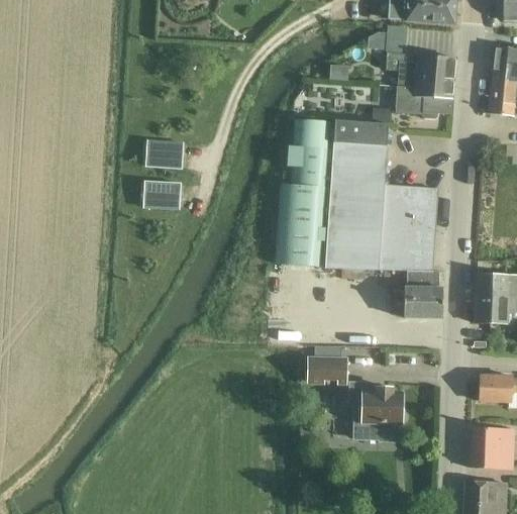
[(389,0),(388,19),(437,23),(437,22),(454,23),(456,0),(389,0)]
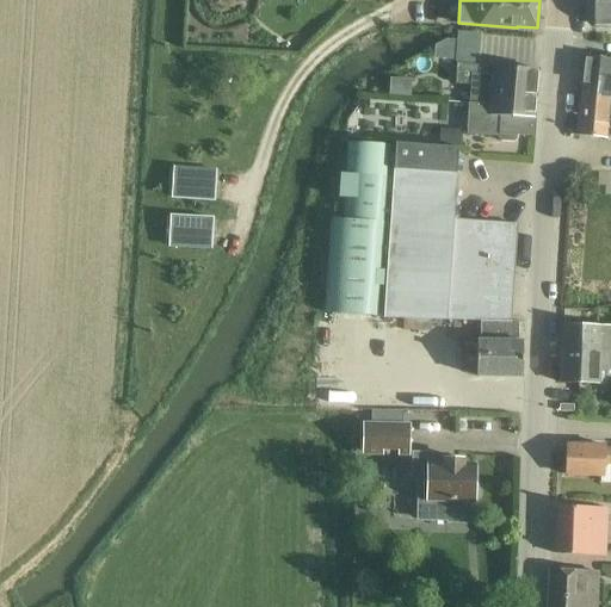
[(593,0),(596,24),(610,23),(610,0),(593,0)]
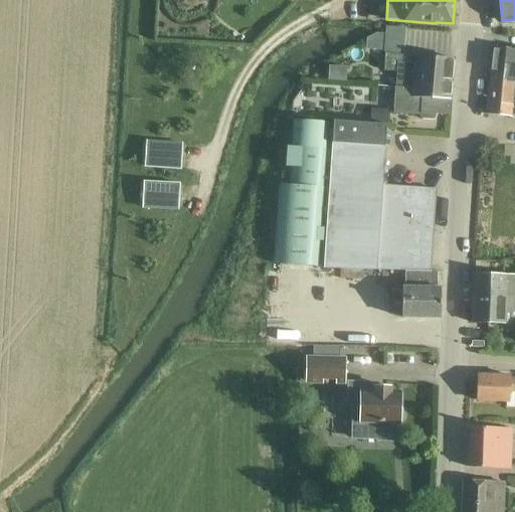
[(491,67),(490,77),(510,79),(510,81),(514,81),(514,46),(514,48),(494,46),(491,67)]
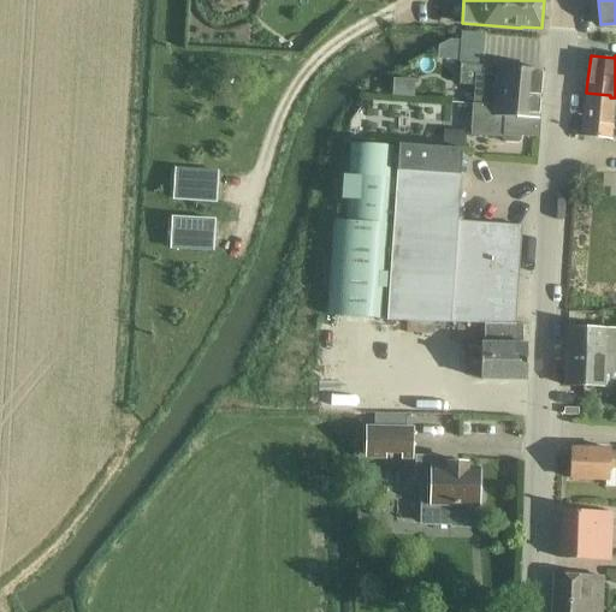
[(474,95),(495,96),(495,89),(543,93),(544,69),(496,65),(495,72),(484,72),(485,61),(461,60),(458,78),(475,79),(474,95)]
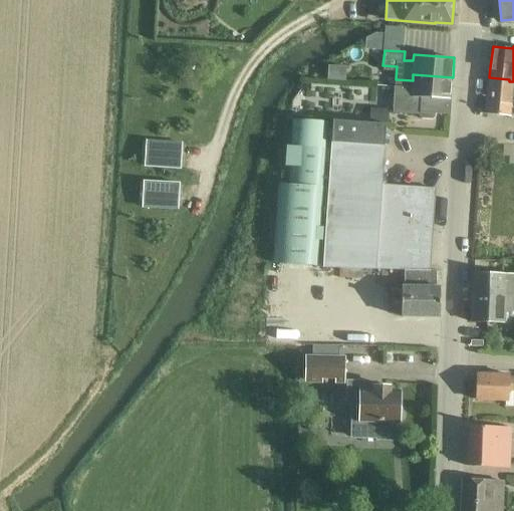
[(436,112),(450,112),(453,77),(413,74),(413,80),(412,86),(395,85),(395,90),(394,110),(420,111),(420,115),(422,117),(433,118),(436,115),(436,112)]
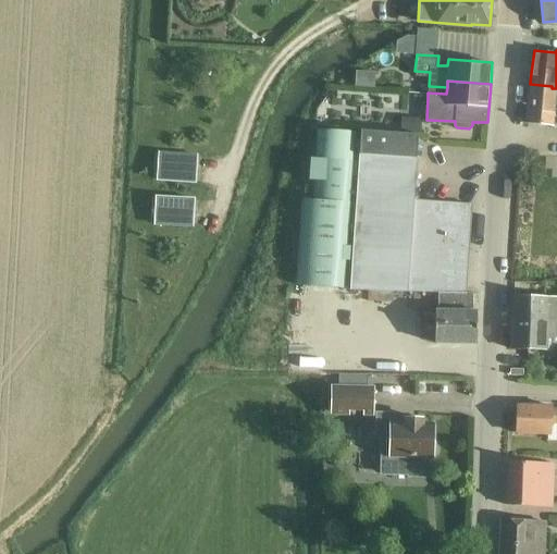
[(525,121),(556,124),(556,100),(549,100),(552,86),(530,84),(525,121)]
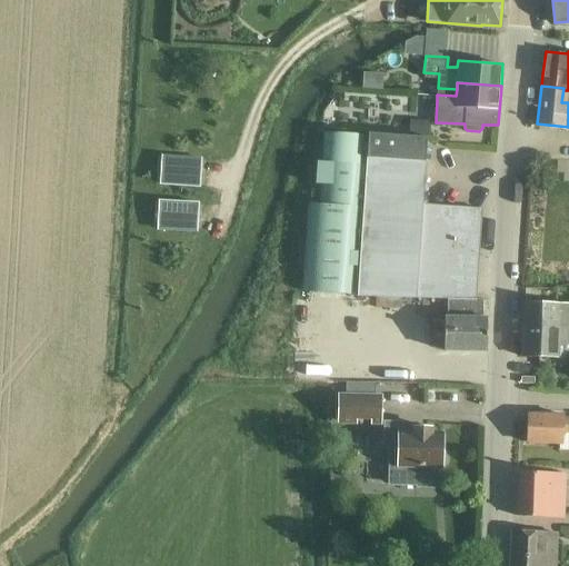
[(411,118),(410,132),(430,133),(431,119),(411,118)]
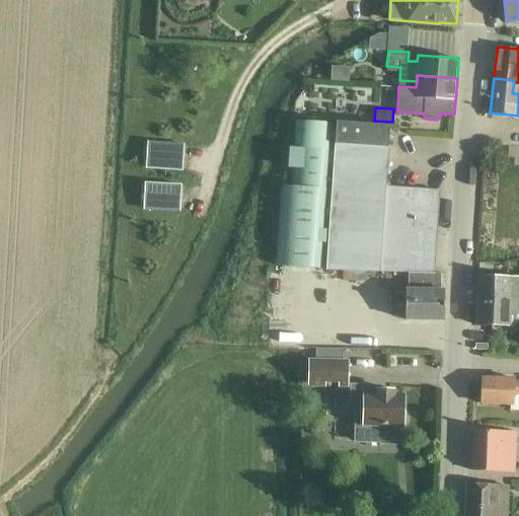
[(278,249),(277,264),(329,268),(410,269),(434,271),(439,189),(385,185),(389,123),(369,122),(332,121),(295,120),(294,147),(290,147),(289,165),(293,166),(292,183),(290,183),(282,183),(280,216),(278,249)]
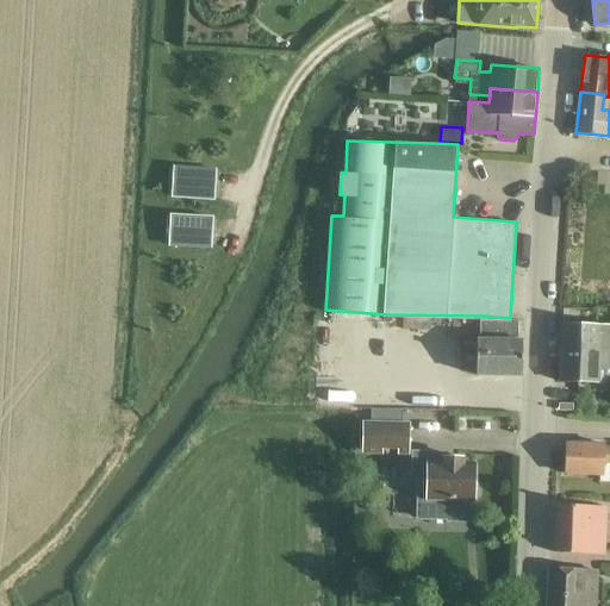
[(174,166),(173,194),(215,198),(216,168),(174,166)]
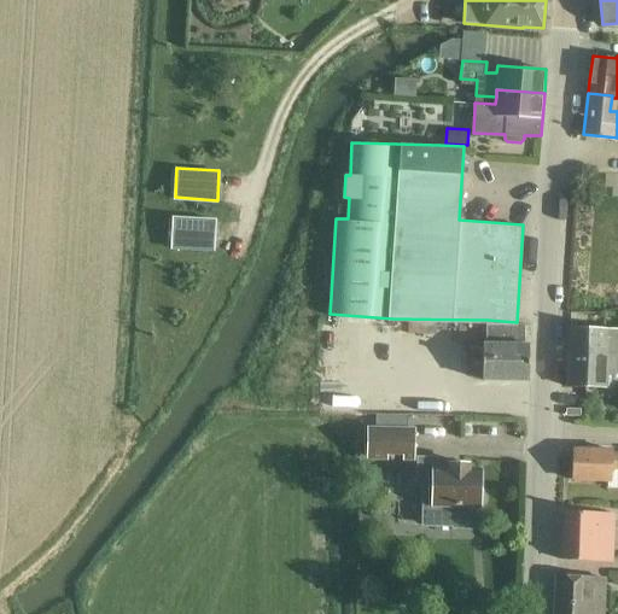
[(174,217),(172,246),(214,249),(216,220),(174,217)]
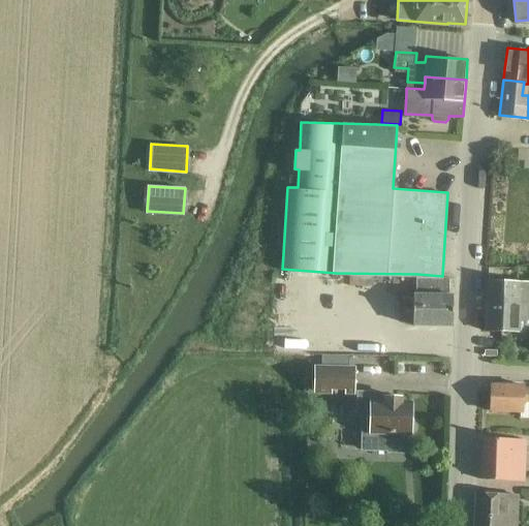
[(413,289),(412,323),(432,325),(448,325),(453,325),(453,294),(447,294),(448,276),(442,276),(417,274),(416,289),(413,289)]
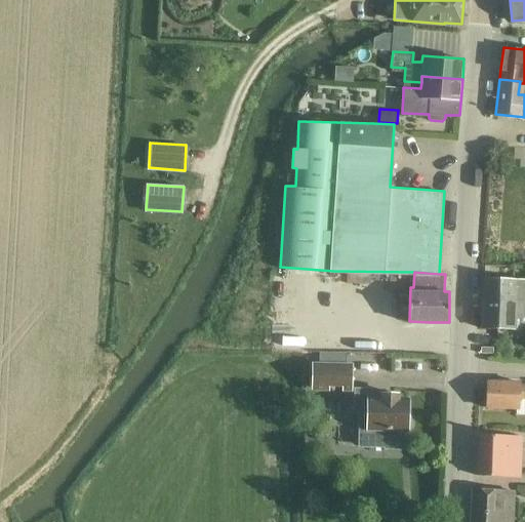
[(482,278),(482,296),(515,297),(515,302),(524,302),(524,279),(502,279),(486,278),(482,278)]
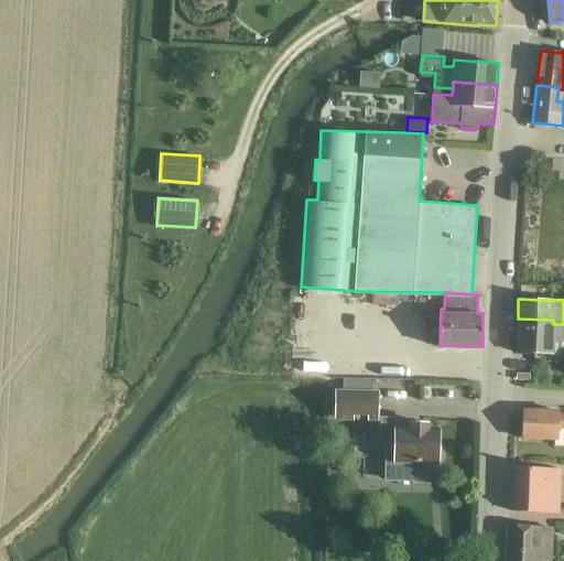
[(518,319),(517,352),(518,352),(539,353),(552,353),(552,338),(563,338),(563,324),(553,324),(553,320),(518,319)]
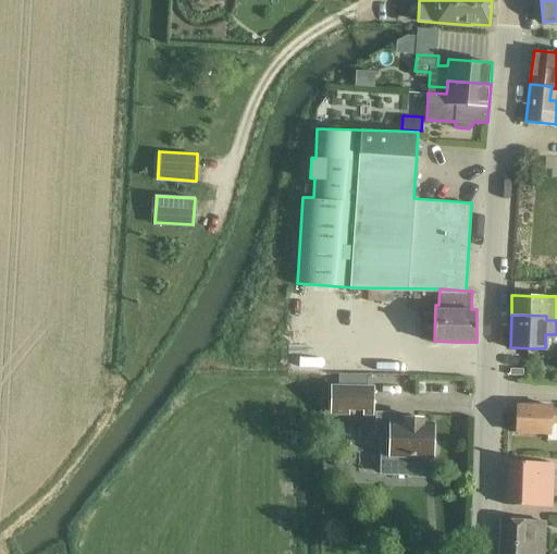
[(331,383),(330,414),(349,415),(349,409),(363,409),(363,414),(373,415),(374,384),(331,383)]
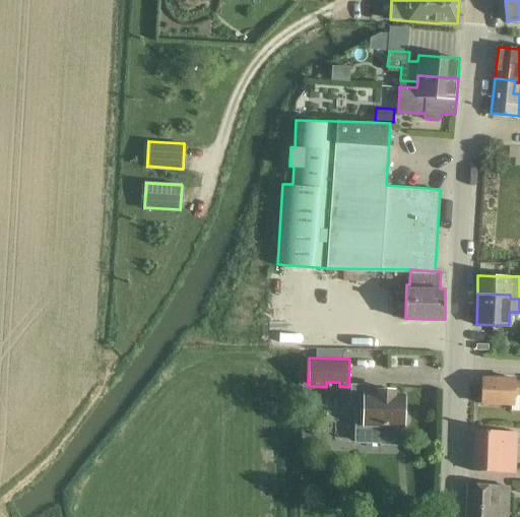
[(515,377),(503,377),(482,376),(481,402),(511,403),(511,409),(519,408),(519,380),(515,380),(515,377)]
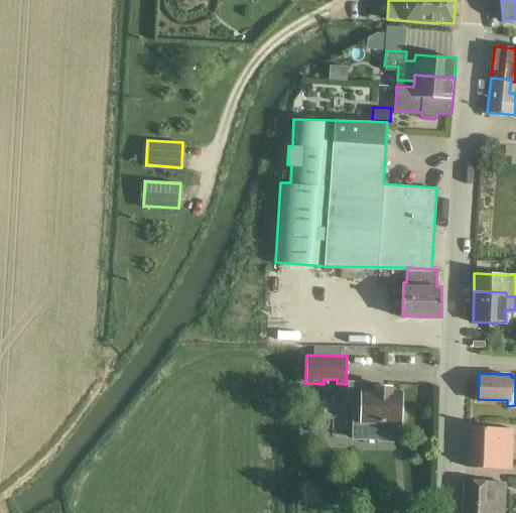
[(377,440),(397,440),(398,421),(400,421),(401,392),(391,391),(391,386),(376,386),(376,391),(364,391),(364,381),(350,381),(349,403),(362,404),(361,435),(377,435),(377,440)]
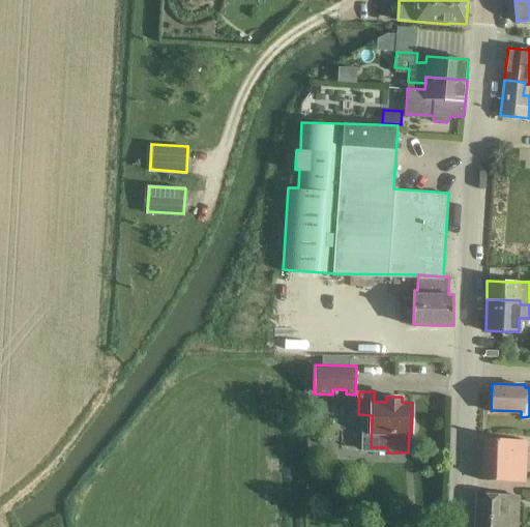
[(481,478),(502,479),(525,480),(527,439),(483,437),(481,478)]
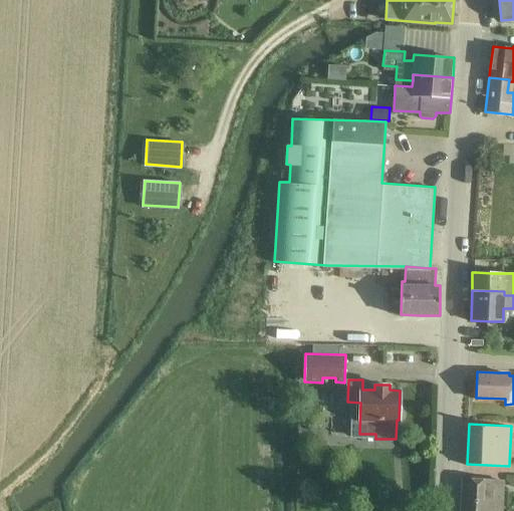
[(460,510),(491,510),(492,492),(498,493),(499,480),(463,478),(460,510)]
